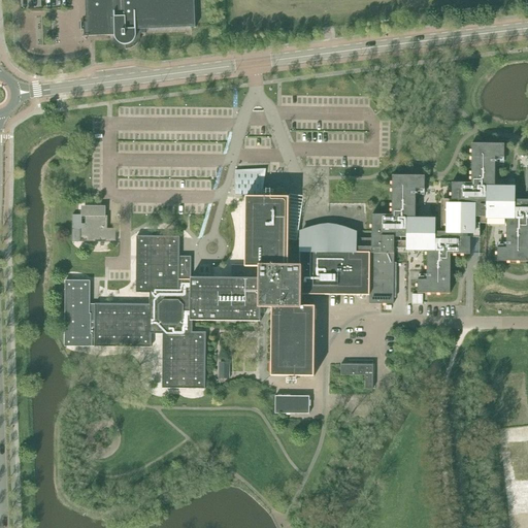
[(85,0),(86,23),(81,23),(81,29),(84,29),(84,36),(114,35),(116,39),(118,42),(122,44),(125,44),(126,50),(131,48),(135,46),(138,42),(140,38),(140,34),(145,33),(144,29),(195,27),(194,0),(85,0)]
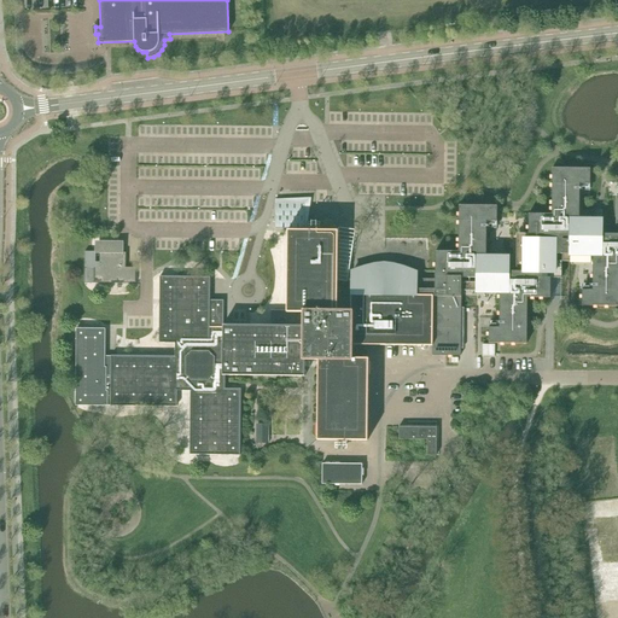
[(105,328),(76,328),(75,406),(176,407),(178,391),(191,391),(190,455),(240,455),(240,389),(225,389),(225,374),(304,375),(304,359),(319,360),(318,441),(368,441),(368,359),(353,357),(353,344),(432,345),(432,355),(460,355),(461,348),(464,348),(464,308),(461,308),(461,278),(485,278),(485,291),(500,292),(500,327),(489,327),(489,343),(526,344),(528,297),(551,298),(551,278),(543,278),(543,273),(554,273),(555,240),(578,240),(578,255),(593,255),(593,291),(582,291),(582,307),(617,305),(617,196),(617,197),(616,227),(617,227),(617,234),(602,234),(602,221),(579,221),(579,185),(590,185),(590,169),(553,168),(552,215),(529,214),(529,234),(536,234),(536,239),(525,239),(524,272),(508,272),(509,257),(487,257),(487,221),(497,221),(497,205),(459,205),(459,251),(436,251),(435,279),(417,279),(417,274),(403,269),(394,266),(389,266),(389,263),(384,263),(379,263),(379,266),(375,266),(363,269),(353,273),(353,277),(338,277),(338,231),(289,229),(287,312),(273,312),(273,326),(221,325),(221,312),(210,312),(210,278),(161,277),(159,343),(175,343),(175,357),(111,356),(111,357),(105,357),(105,328)]
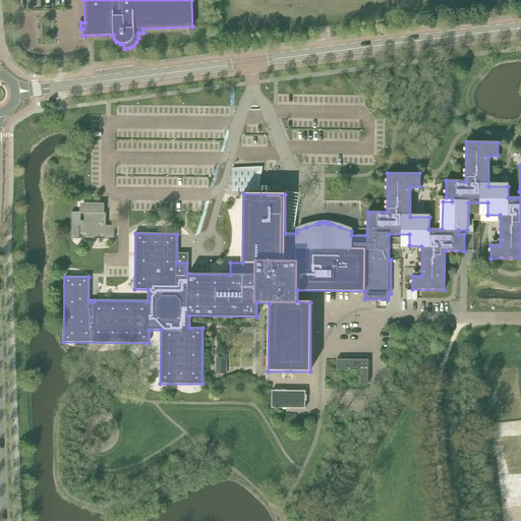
[(232,172),(232,192),(257,192),(257,172),(232,172)]
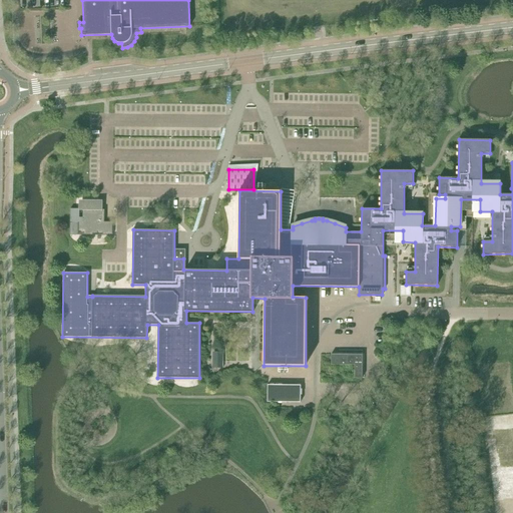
[(70,234),(113,235),(113,221),(104,221),(105,209),(98,209),(99,201),(83,200),(82,221),(70,221),(70,234)]
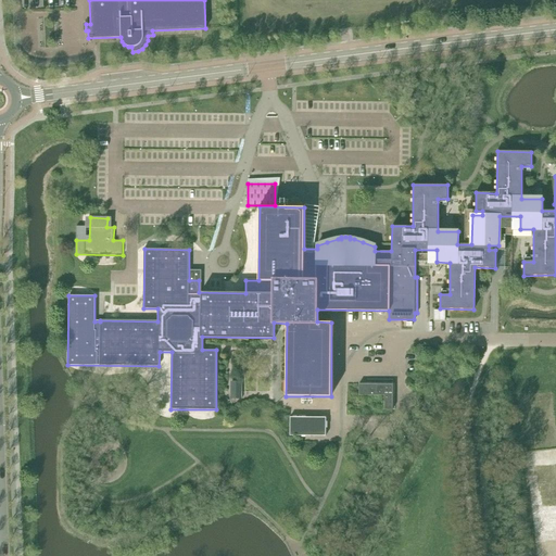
[(230,381),(230,399),(241,399),(241,381),(230,381)]
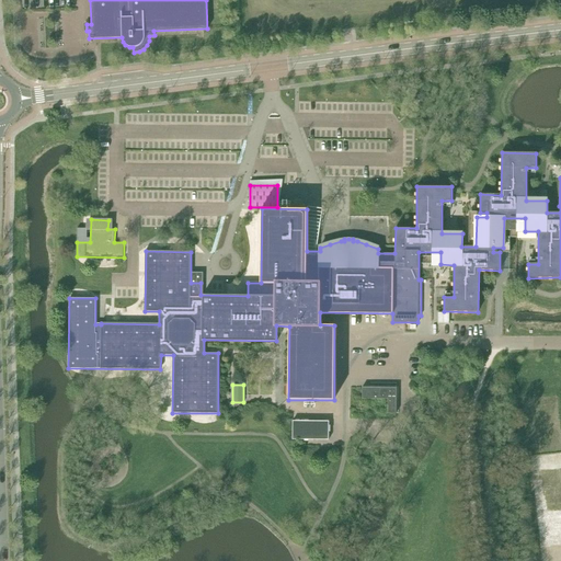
[(396,413),(397,388),(363,387),(362,399),(388,399),(388,413),(396,413)]
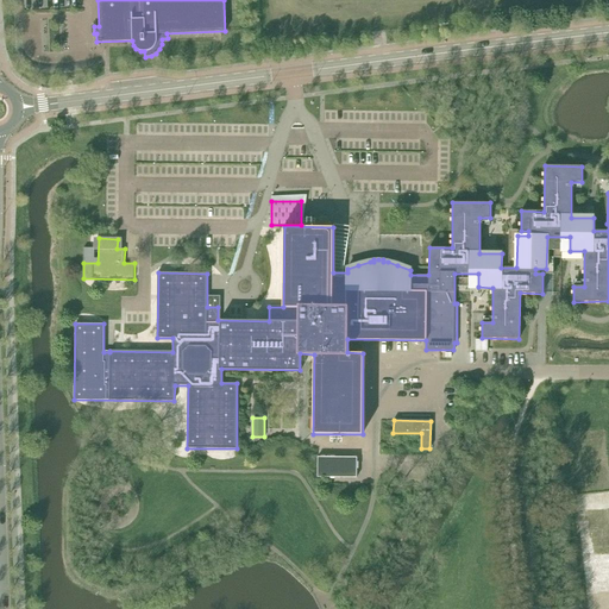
[(357,457),(322,457),(322,477),(357,477),(357,457)]
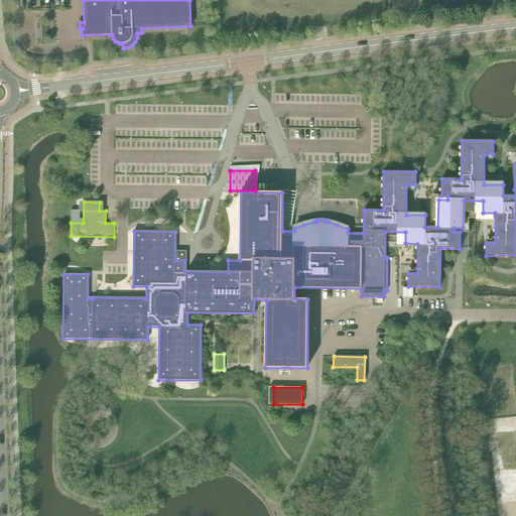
[(340,467),(346,457),(340,453),(333,463),(340,467)]
